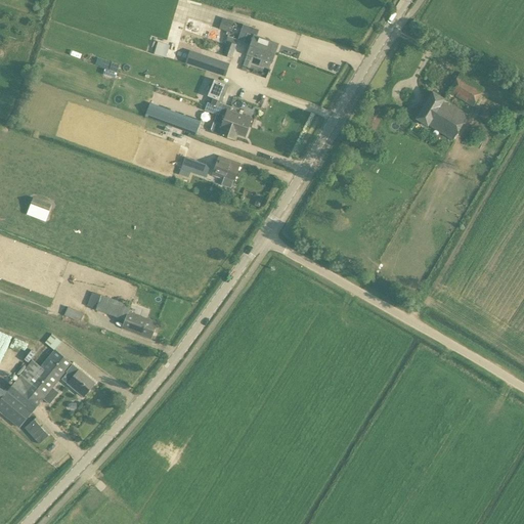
[(114,9),(116,0),(99,0),(98,5),(114,9)]
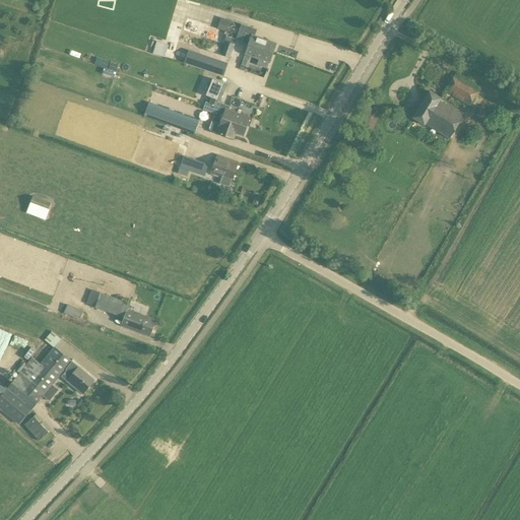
[(156,23),(158,16),(137,10),(135,16),(156,23)]
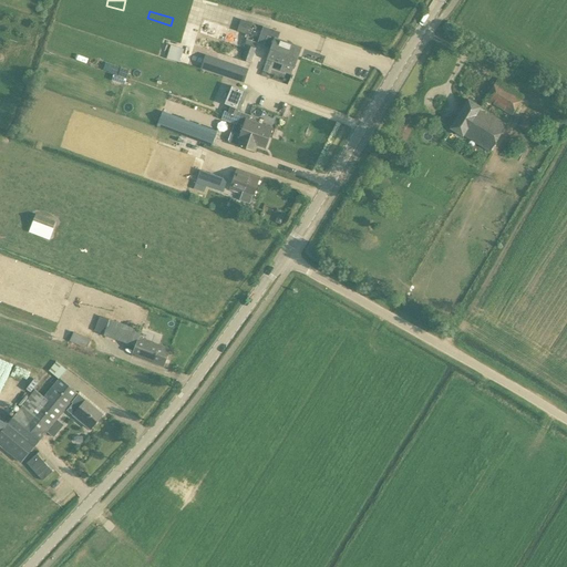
[(206,11),(199,30),(209,34),(216,14),(206,11)]
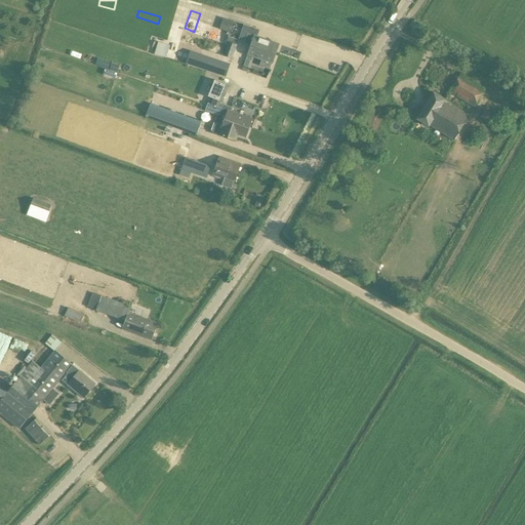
[(251,44),(250,45),(275,54),(278,44),(247,33),(244,42),(251,44)]
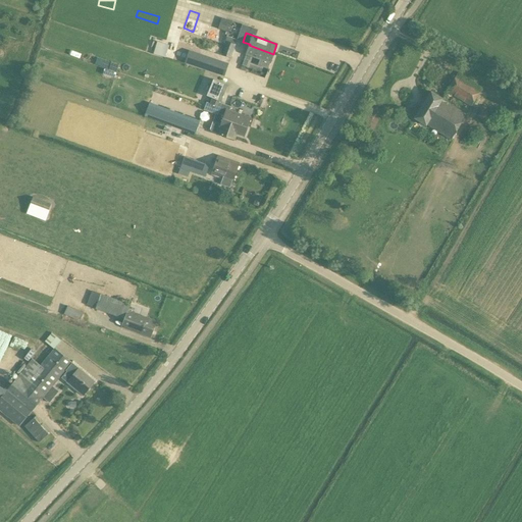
[(175,59),(177,49),(167,47),(167,44),(154,41),(151,54),(175,59)]
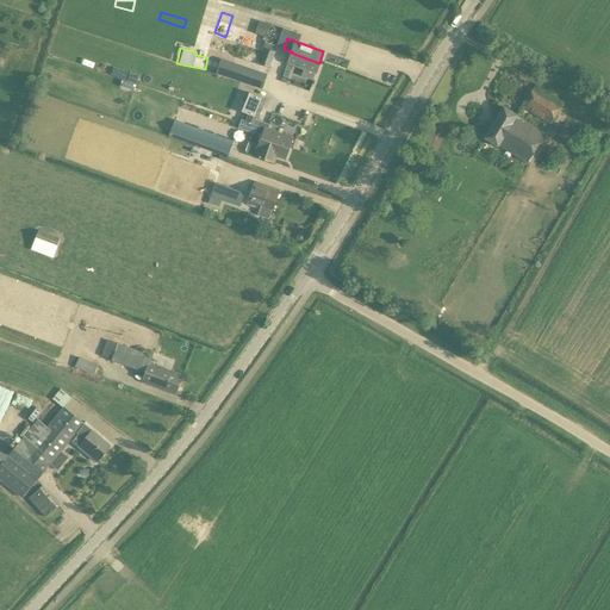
[(291,53),(287,63),(316,73),(319,63),(291,53)]
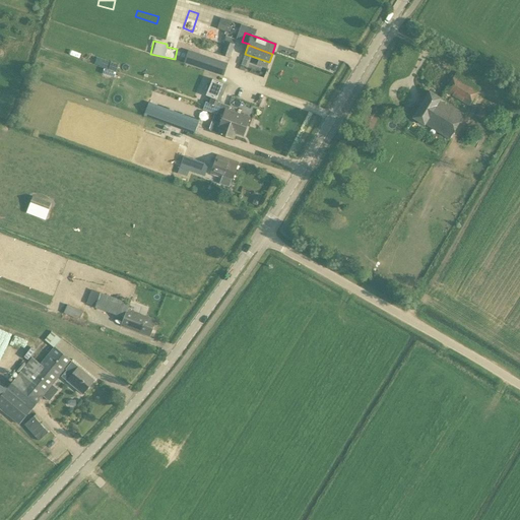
[(195,52),(191,64),(220,74),(224,62),(195,52)]
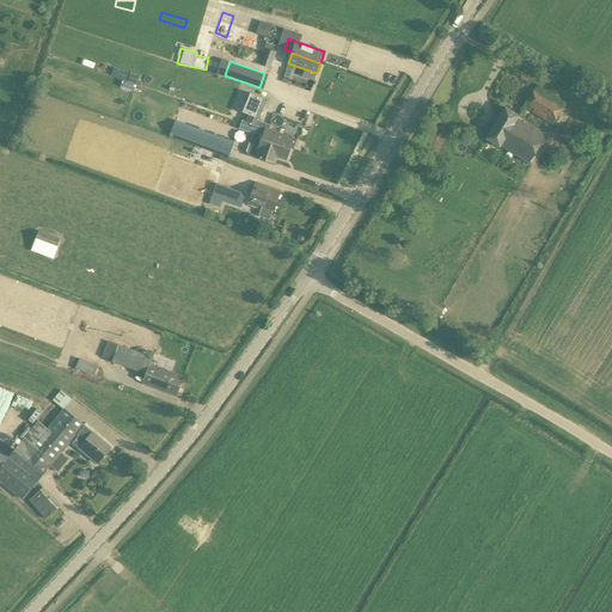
[(140,75),(114,67),(111,75),(138,84),(140,75)]
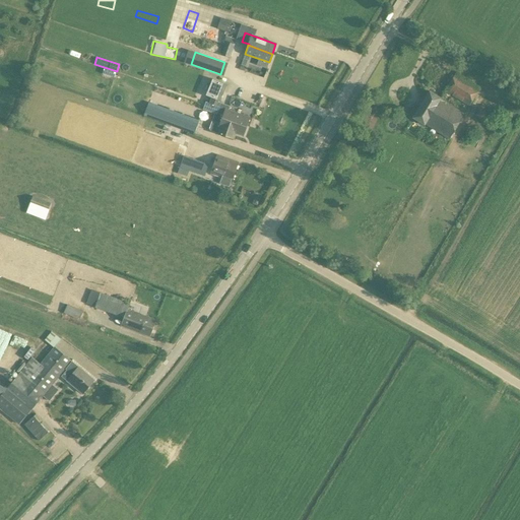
[(241,57),(240,65),(249,66),(250,59),(241,57)]
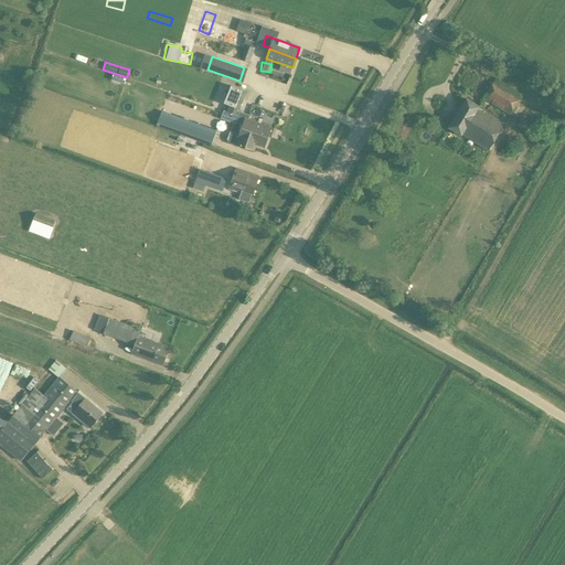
[(289,74),(290,68),(278,64),(277,71),(289,74)]
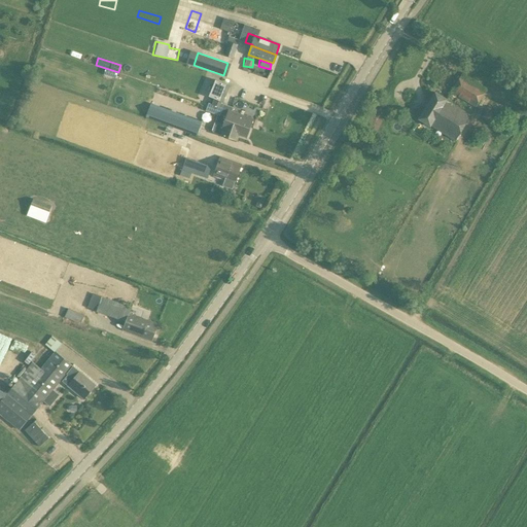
[(116,78),(117,73),(106,70),(104,74),(116,78)]
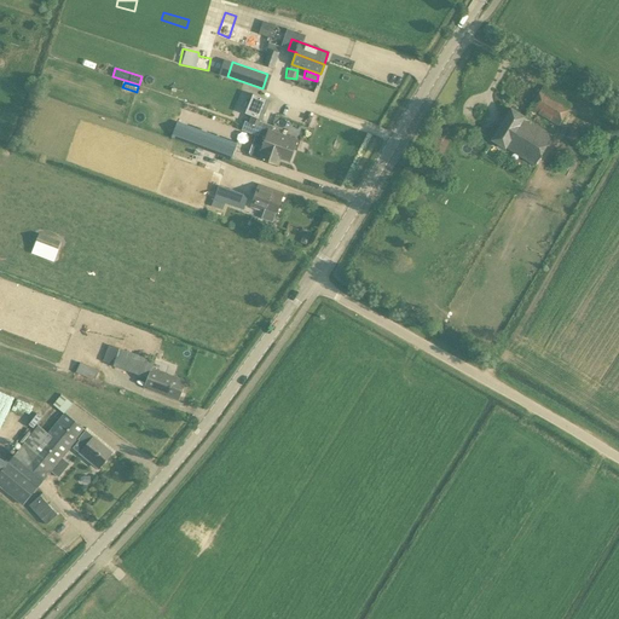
[(538,114),(549,121),(557,126),(571,105),(542,87),(530,109),(538,114)]
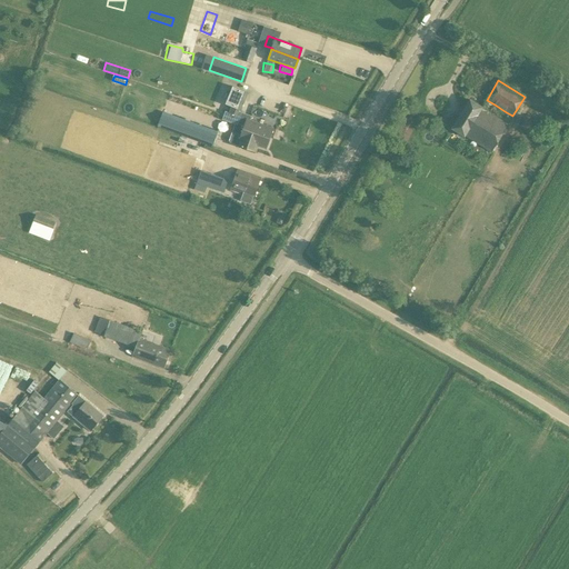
[(232,86),(228,96),(225,105),(231,106),(229,112),(225,111),(221,120),(235,125),(233,127),(235,127),(269,140),(272,129),(250,120),(251,116),(240,112),(245,101),(248,92),(232,86)]
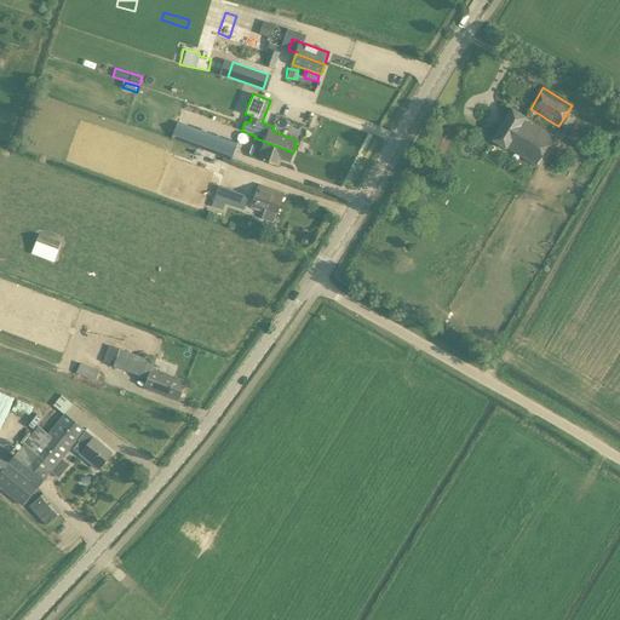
[(526,118),(511,108),(492,141),(505,149),(506,148),(535,166),(554,136),(524,118),(526,118)]
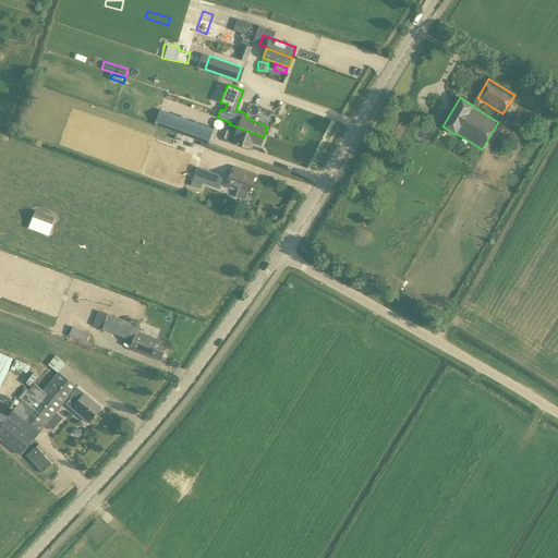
[(174,129),(190,134),(189,137),(199,142),(202,137),(210,141),(215,130),(189,120),(187,123),(178,119),(174,129)]
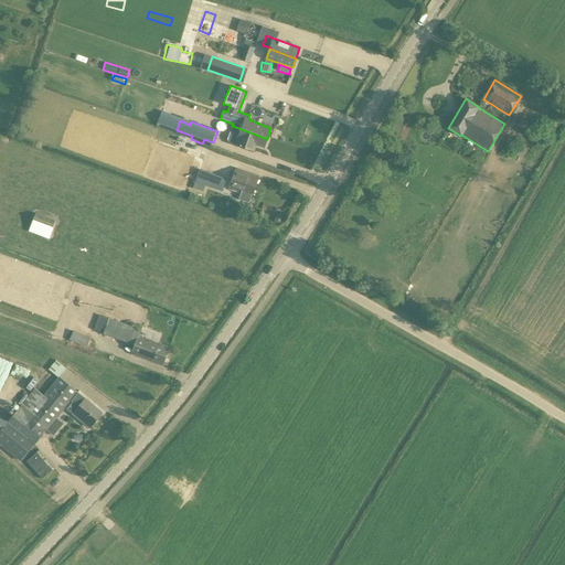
[(267,139),(233,126),(227,140),(228,142),(254,152),(257,146),(264,148),(267,139)]
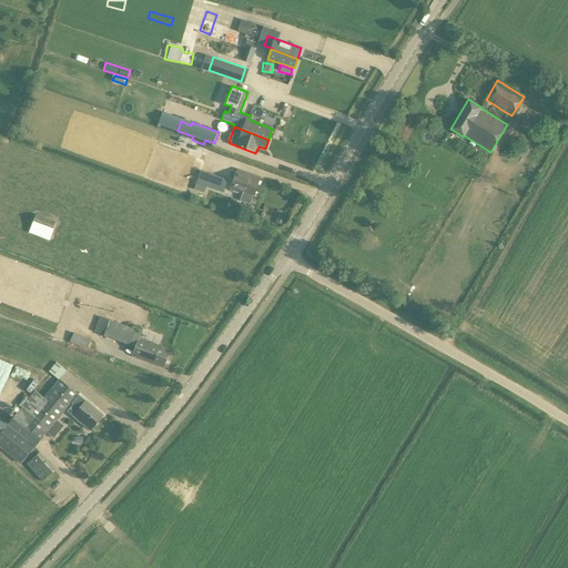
[(230,190),(242,194),(240,200),(250,204),(252,198),(253,199),(261,178),(236,169),(230,190)]
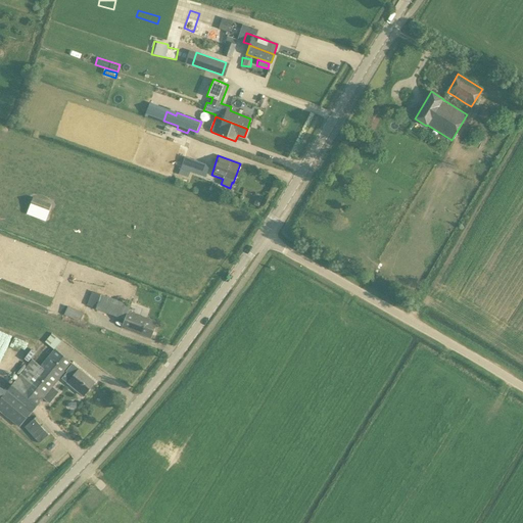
[(184,157),(180,169),(205,178),(209,167),(184,157)]
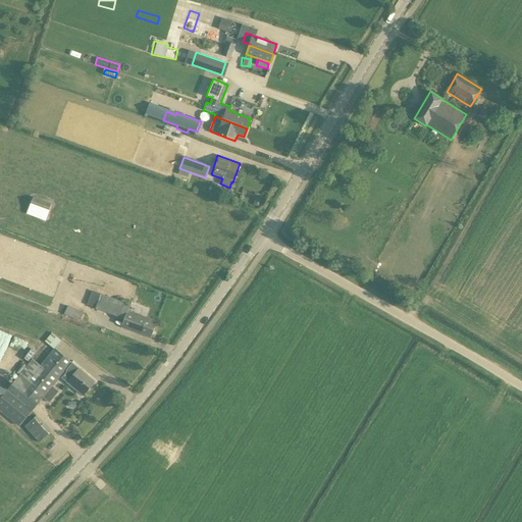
[(48,212),(51,204),(33,197),(30,205),(27,213),(45,220),(48,212)]
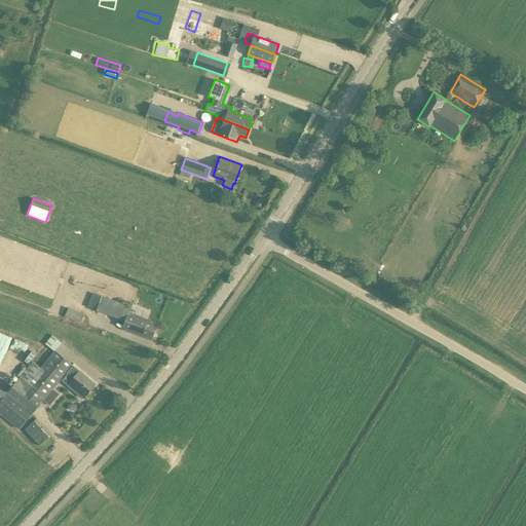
[(96,311),(125,322),(122,330),(151,340),(157,324),(128,312),(132,306),(102,296),(91,293),(86,306),(96,309),(96,311)]
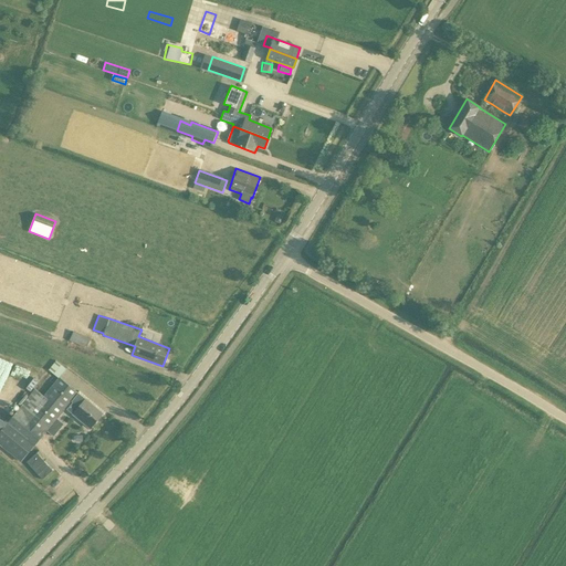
[(73,332),(69,341),(86,348),(91,338),(73,332)]
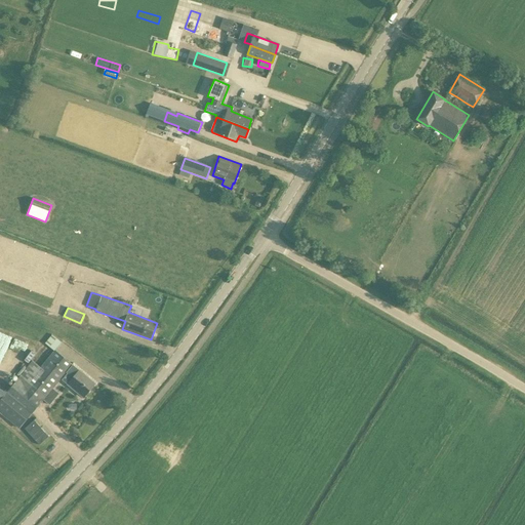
[(5,393),(0,399),(0,413),(18,429),(32,414),(32,413),(43,400),(49,405),(58,394),(52,389),(66,372),(72,364),(55,350),(61,341),(51,334),(44,344),(53,351),(40,367),(32,361),(5,393)]
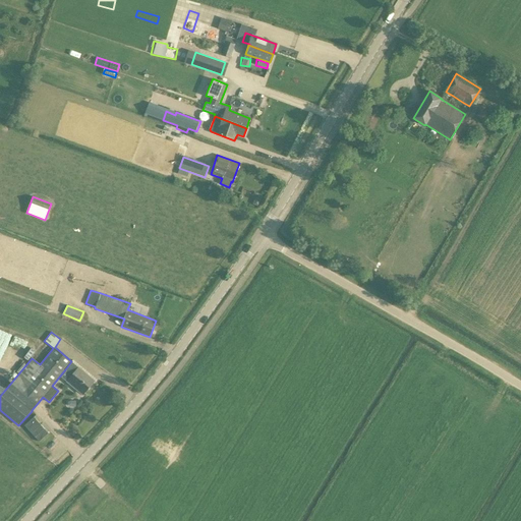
[(9,347),(11,334),(0,332),(0,355),(2,346),(9,347)]
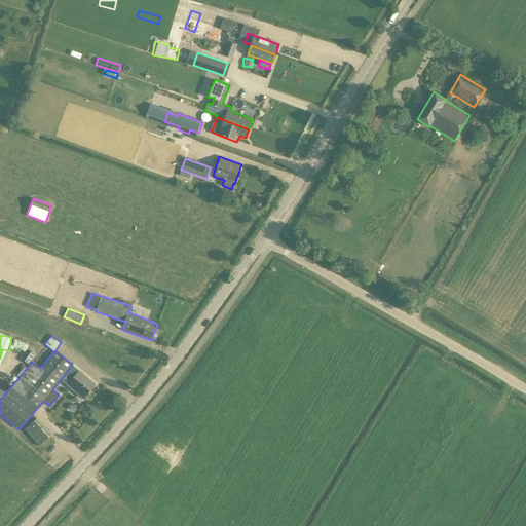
[(68,376),(63,381),(83,399),(95,384),(73,367),(67,375),(68,376)]
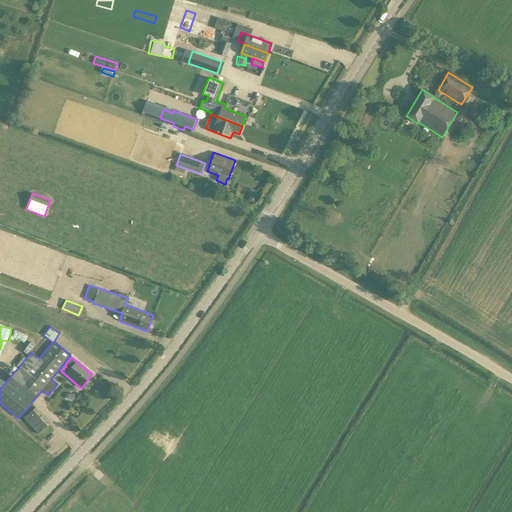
[(38,434),(47,426),(33,410),(24,418),(38,434)]
